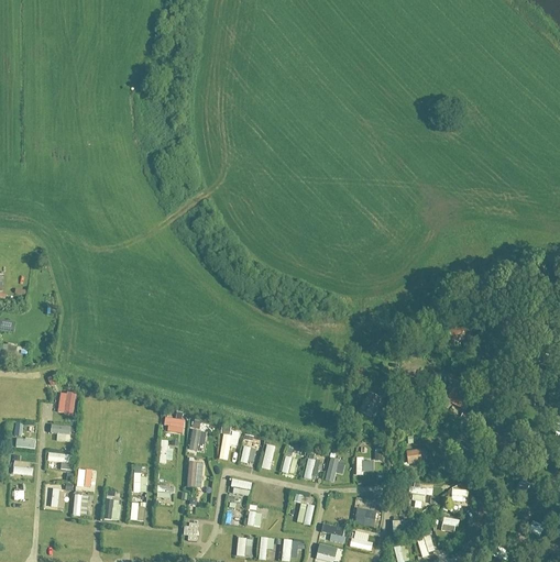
[(0,332),(9,333),(11,322),(0,320),(0,332)]
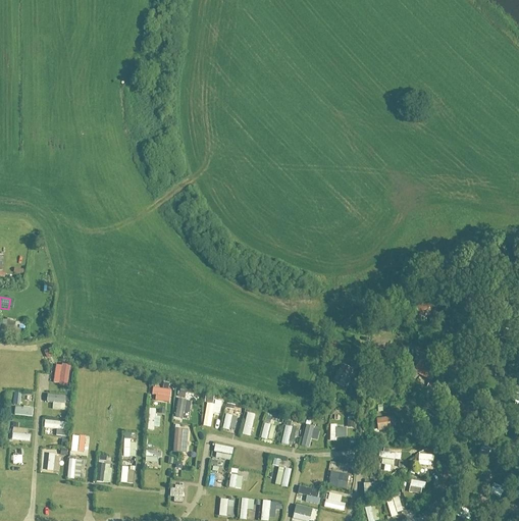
[(435,313),(433,303),(416,308),(419,317),(435,313)]
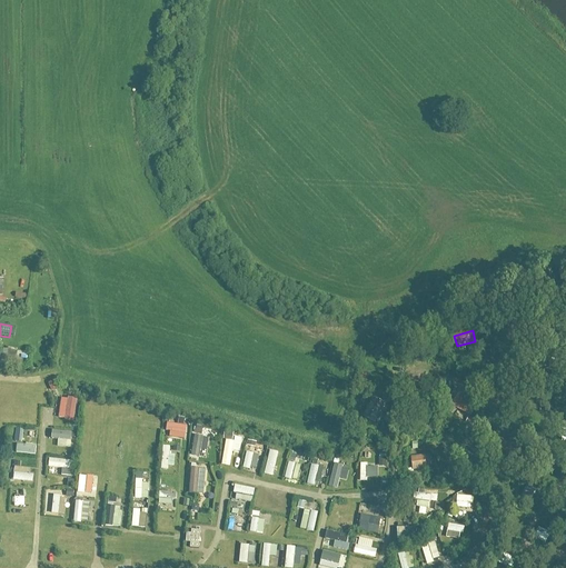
[(75,395),(65,394),(62,417),(72,417),(75,395)]
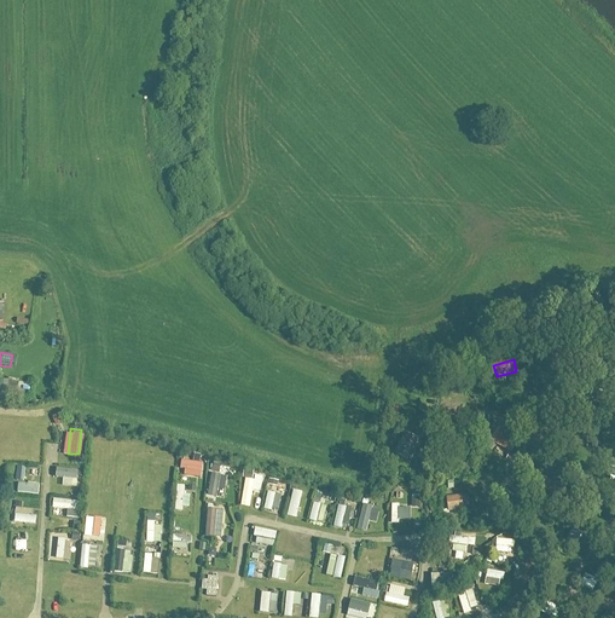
[(508,450),(515,439),(497,428),(491,440),(508,450)]
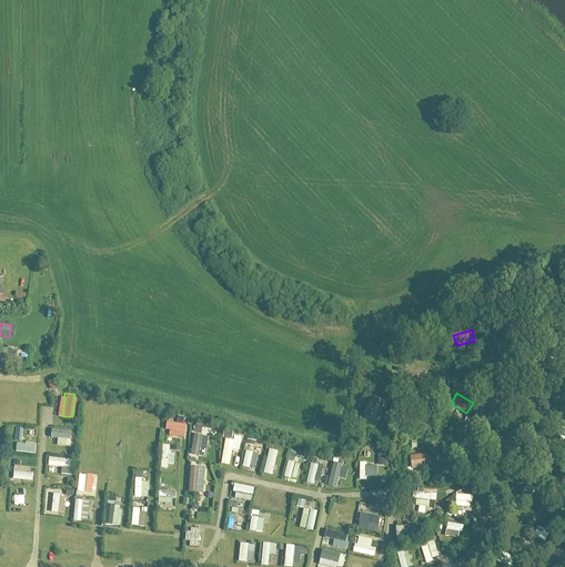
[(383,403),(373,397),(363,415),(373,421),(383,403)]
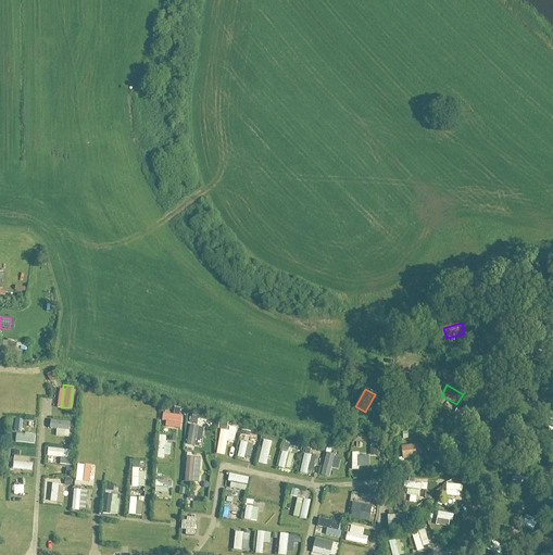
[(15,404),(14,414),(37,414),(37,404),(15,404)]
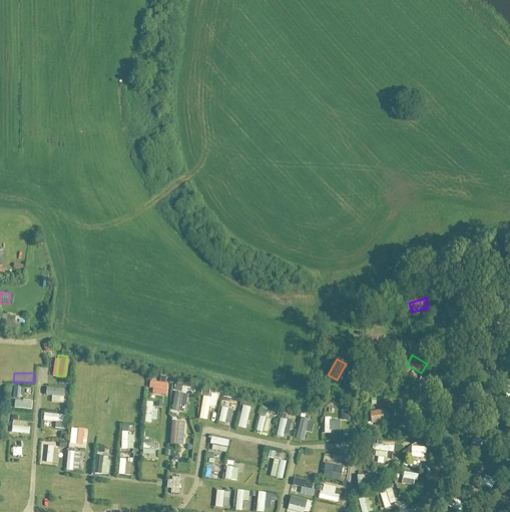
[(46,385),(45,392),(62,395),(64,387),(46,385)]
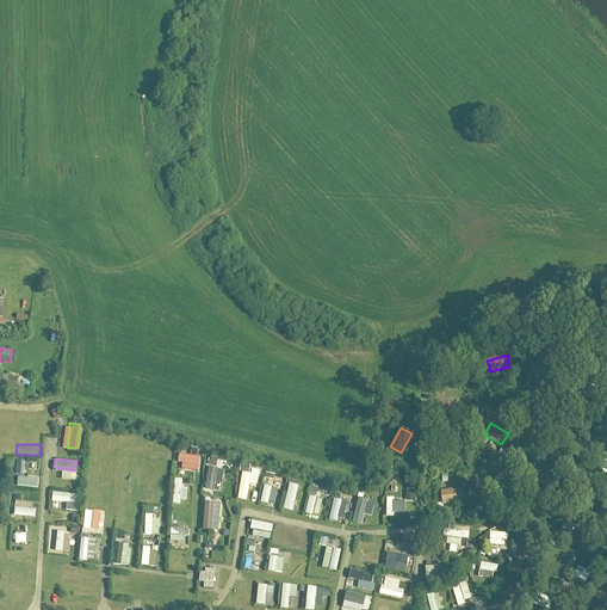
[(149,468),(165,470),(166,463),(150,460),(149,468)]
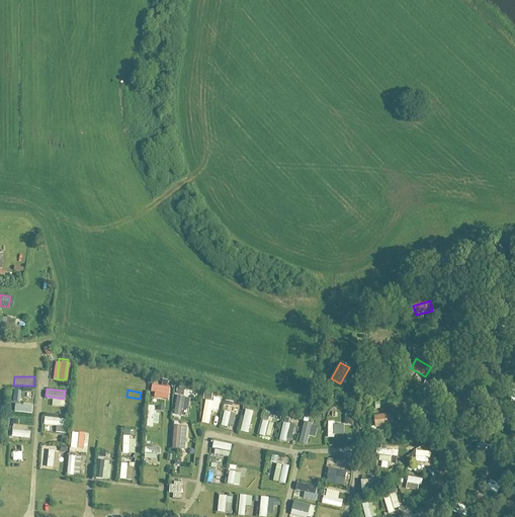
[(176,409),(188,410),(189,395),(177,395),(176,409)]
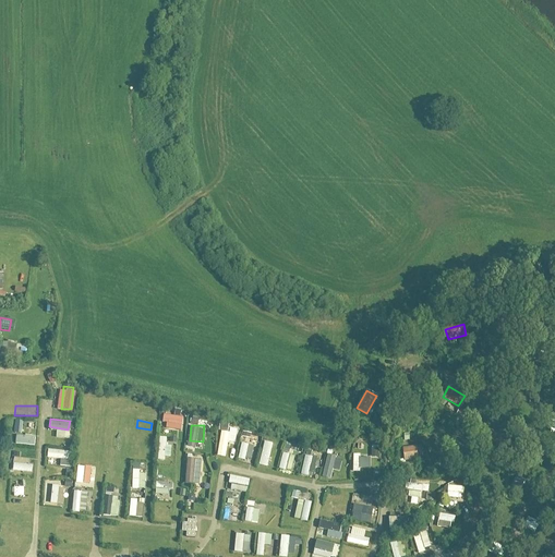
[(16,430),(15,443),(31,444),(32,432),(16,430)]
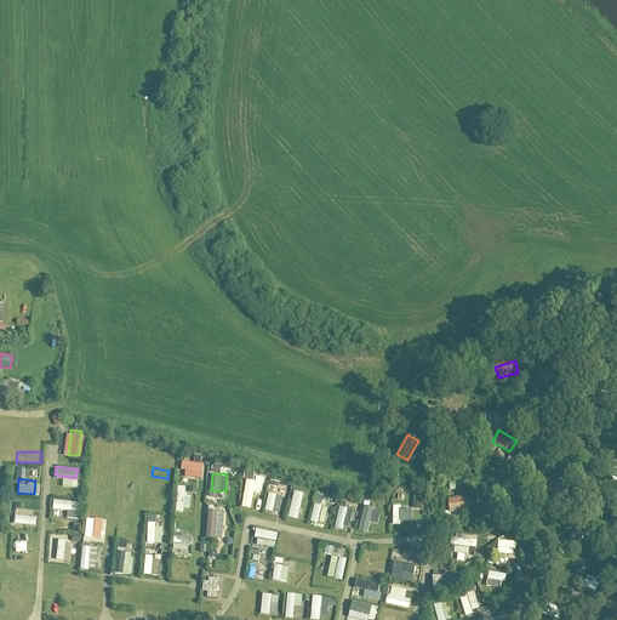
[(150,481),(149,493),(160,494),(160,482),(150,481)]
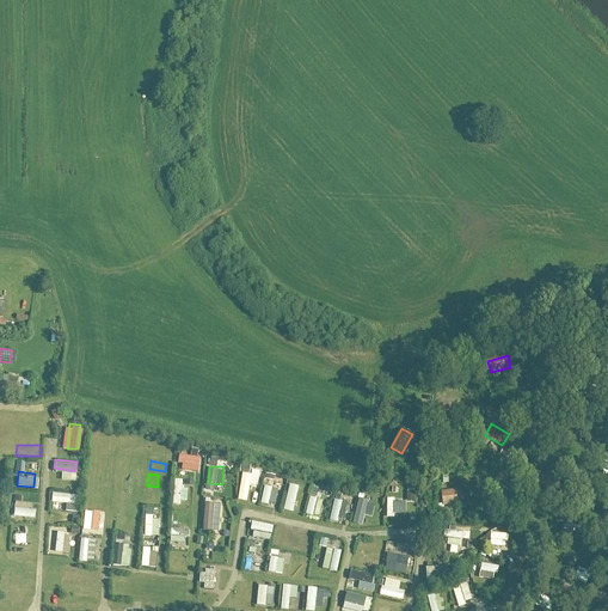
[(268,503),(271,486),(263,483),(259,502),(268,503)]
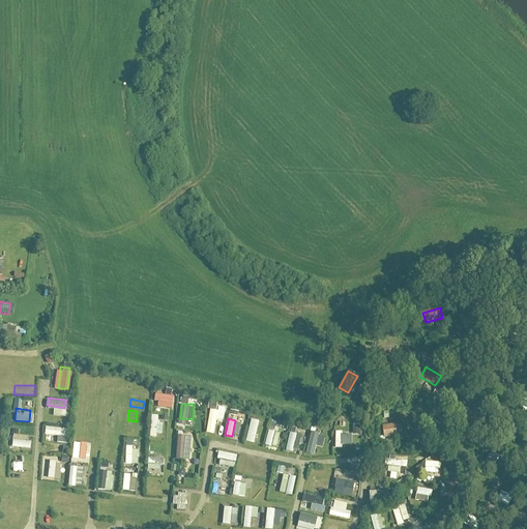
[(383,437),(400,435),(399,422),(382,424),(383,437)]
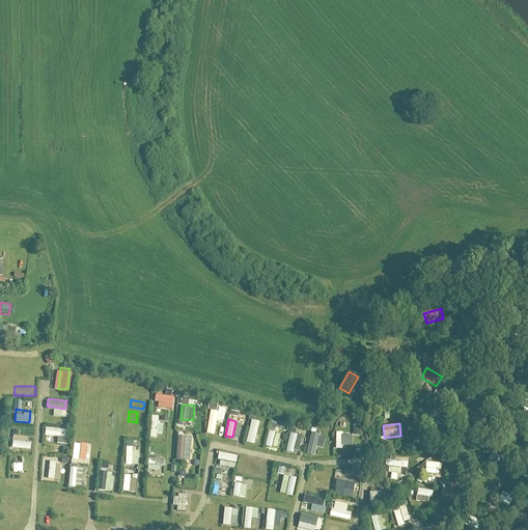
[(44,425),(44,436),(68,437),(68,426),(44,425)]
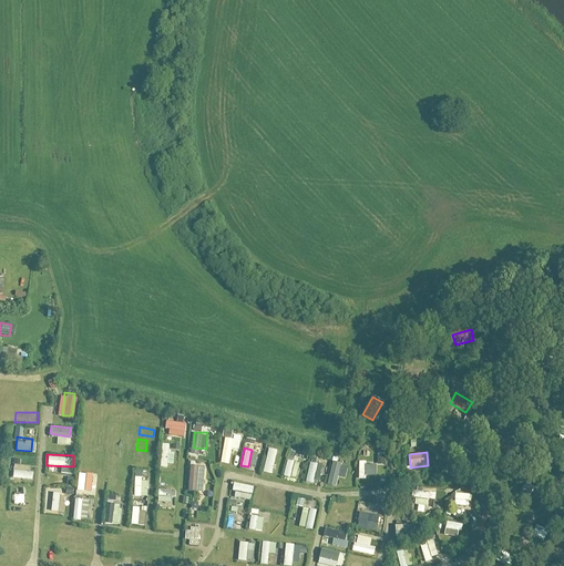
[(274,472),(277,459),(266,455),(262,469),(274,472)]
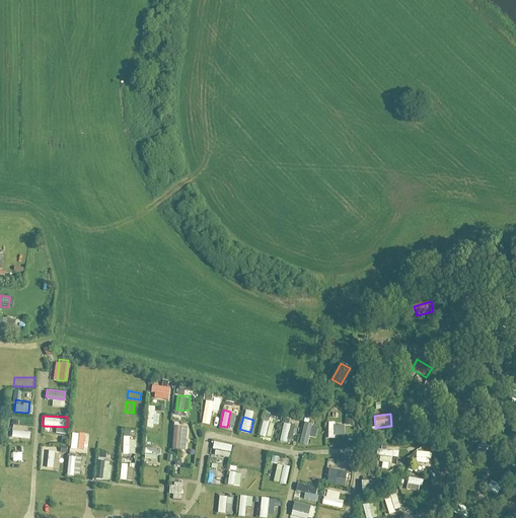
[(259,435),(266,437),(270,422),(262,420),(259,435)]
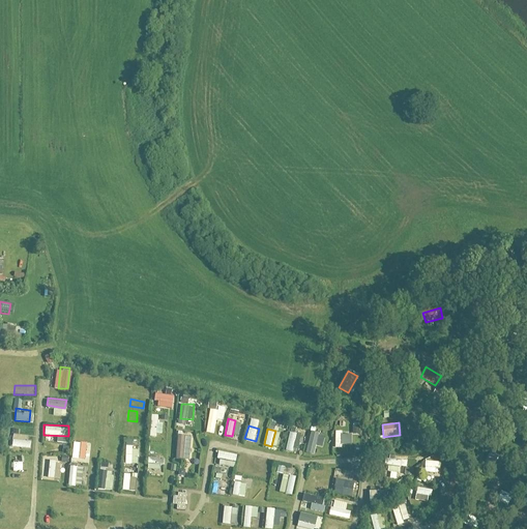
[(507,436),(510,441),(519,436),(515,431),(507,436)]
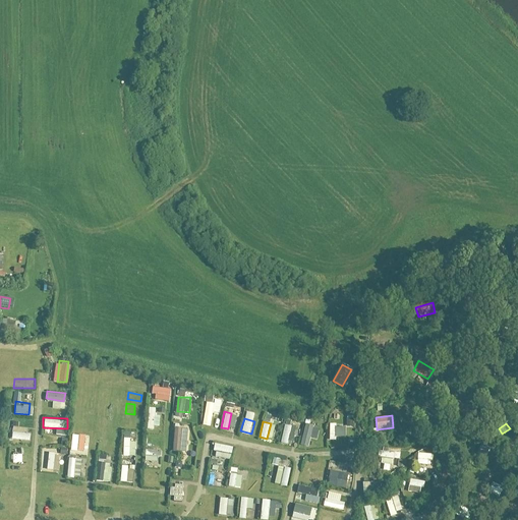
[(287,444),(291,425),(284,424),(280,443),(287,444)]
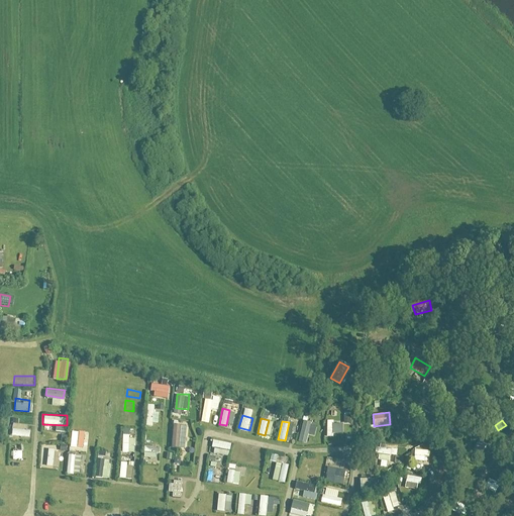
[(173,447),(185,448),(185,443),(181,443),(182,423),(174,422),(173,447)]
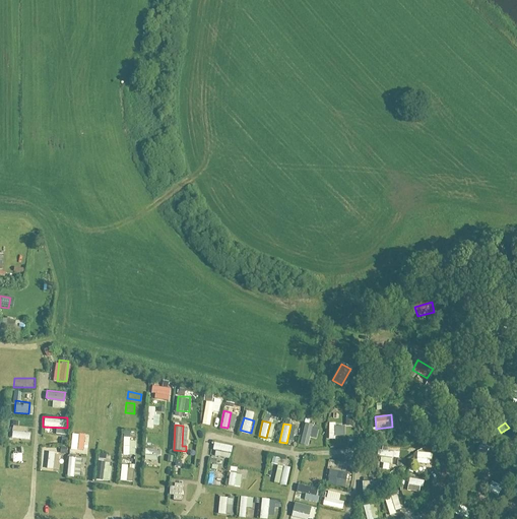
[(305,445),(315,447),(318,431),(308,429),(305,445)]
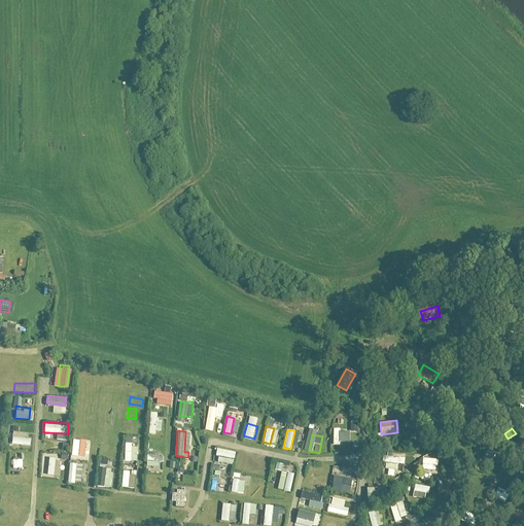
[(30,445),(30,435),(10,435),(10,444),(30,445)]
